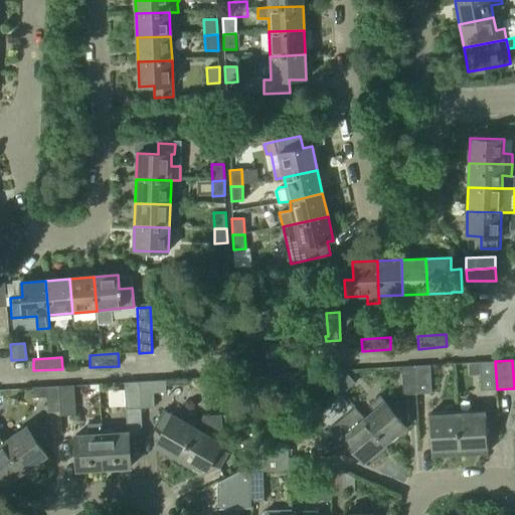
[(497,389),(495,361),(479,362),(480,390),(497,389)]
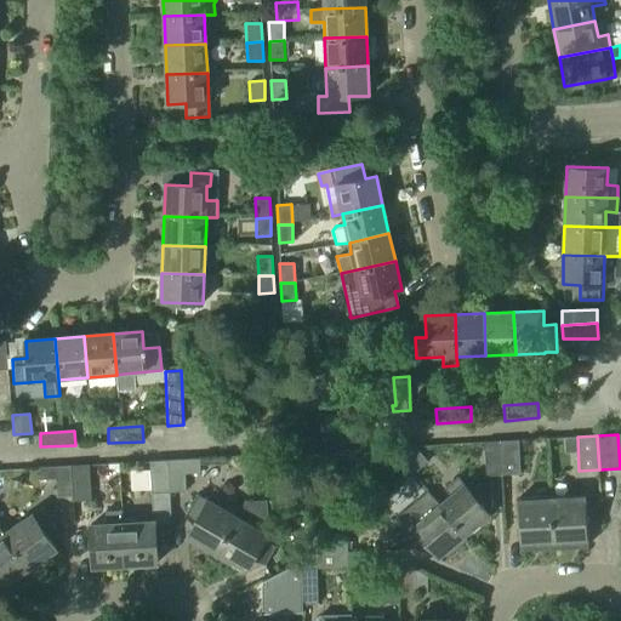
[(520,474),(518,440),(500,442),(501,476),(520,474)]
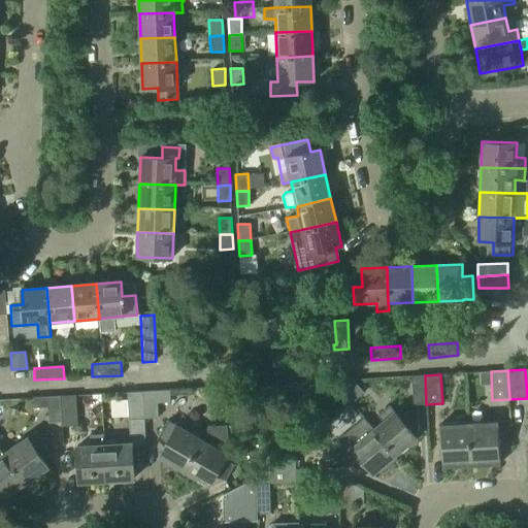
[(426,404),(425,375),(410,376),(413,405),(426,404)]
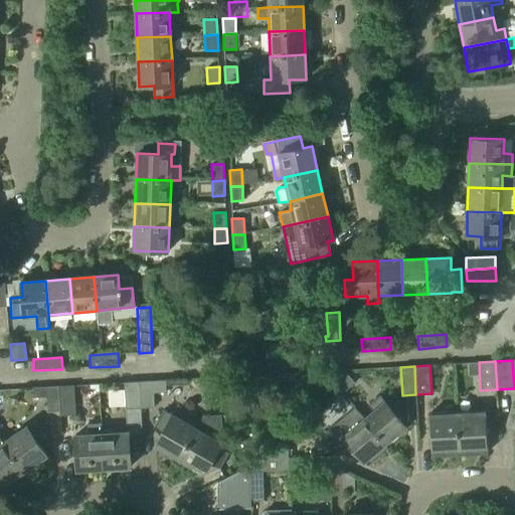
[(140,381),(142,408),(154,407),(153,393),(166,392),(165,380),(140,381)]
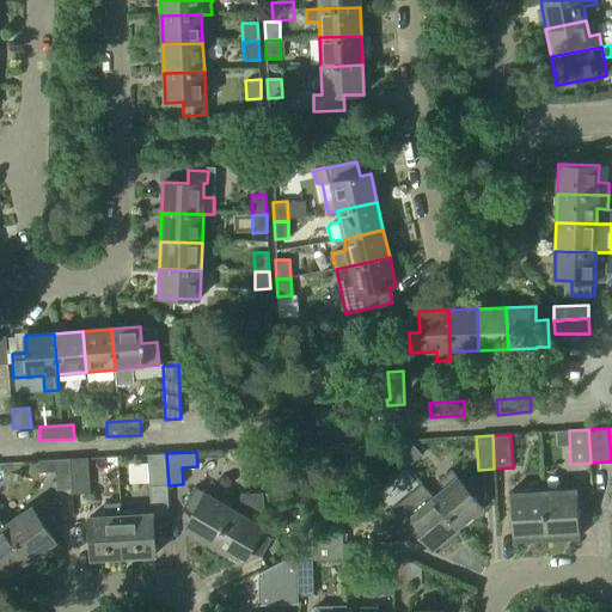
[(169,485),(166,453),(147,454),(150,490),(167,490),(169,485)]
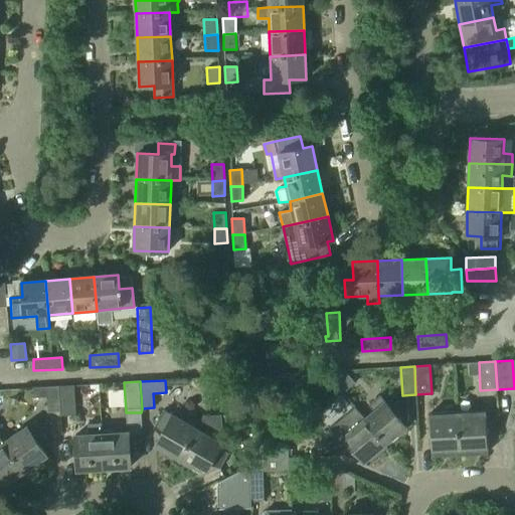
[(75,415),(73,385),(58,386),(59,412),(59,416),(75,415)]
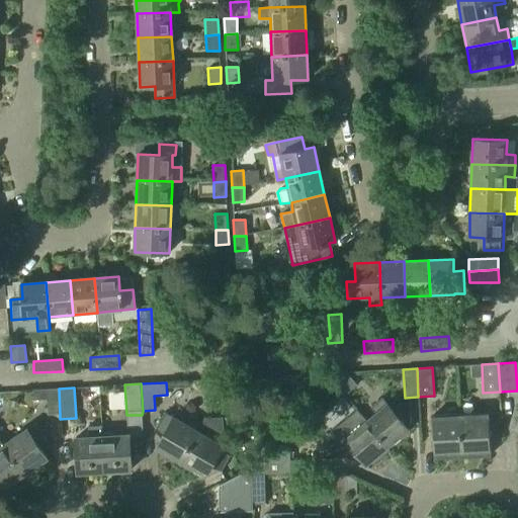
[(59,389),(46,389),(34,390),(34,401),(47,400),(47,416),(60,415),(59,389)]
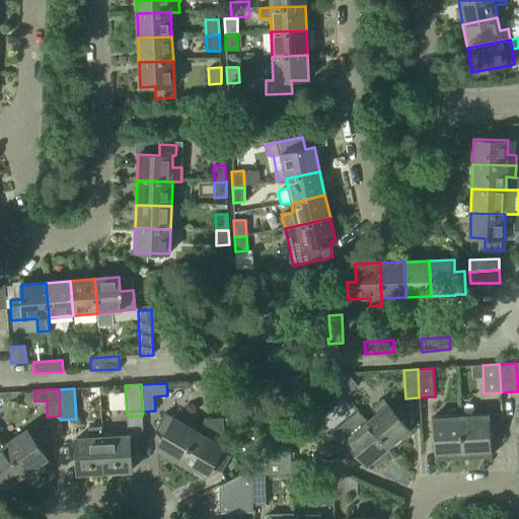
[(367,423),(388,447),(410,429),(383,398),(371,409),(376,415),(367,423)]
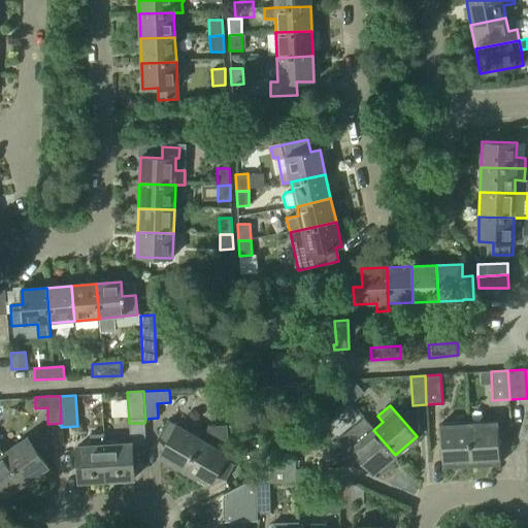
[(185,469),(202,439),(169,420),(158,438),(166,444),(160,455),(185,469)]
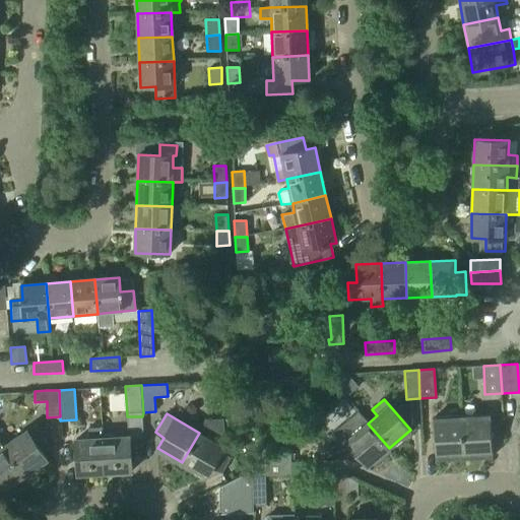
[(462,415),(464,458),(493,457),(490,414),(462,415)]
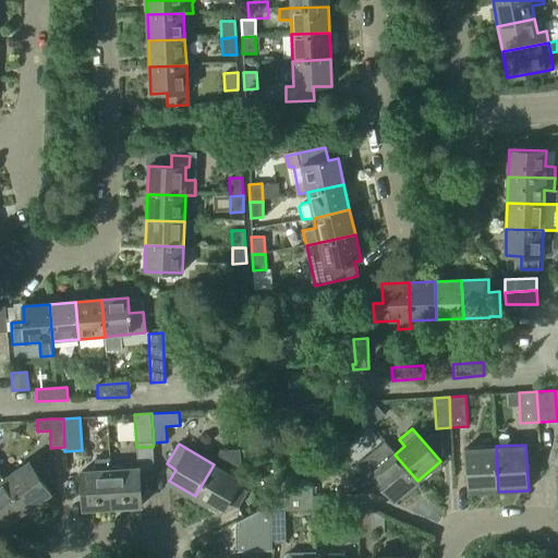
[(498,492),(496,446),(465,448),(468,494),(498,492)]
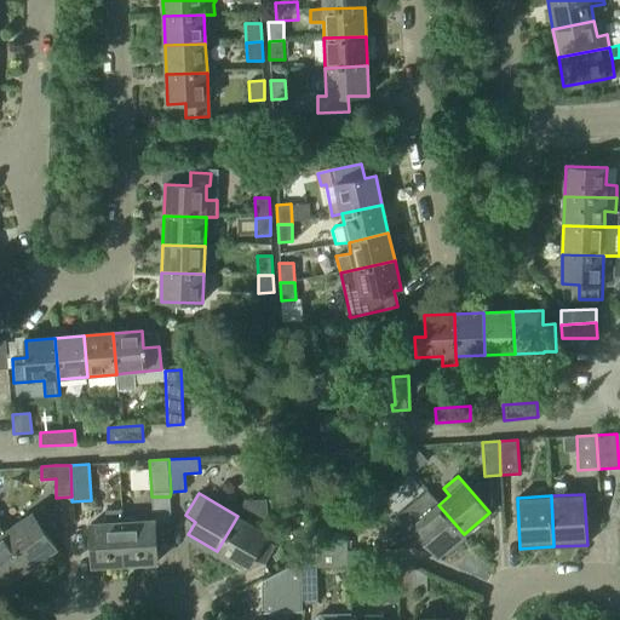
[(237,516),(217,551),(245,568),(251,557),(264,535),(267,532),(259,528),(262,523),(268,521),(270,516),(269,499),(247,500),(239,516),(237,516)]
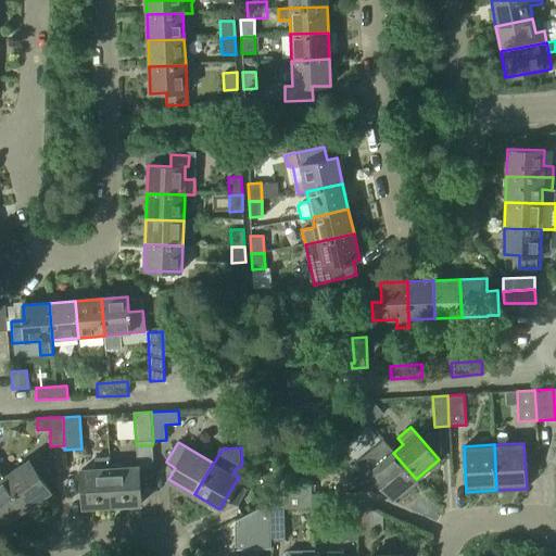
[(416,479),(393,453),(382,463),(376,456),(365,466),(393,498),(416,479)]
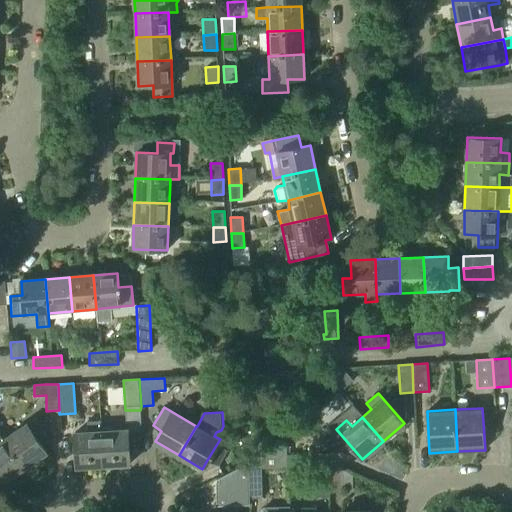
[(3,441),(23,469),(46,453),(40,444),(47,436),(35,418),(3,441)]
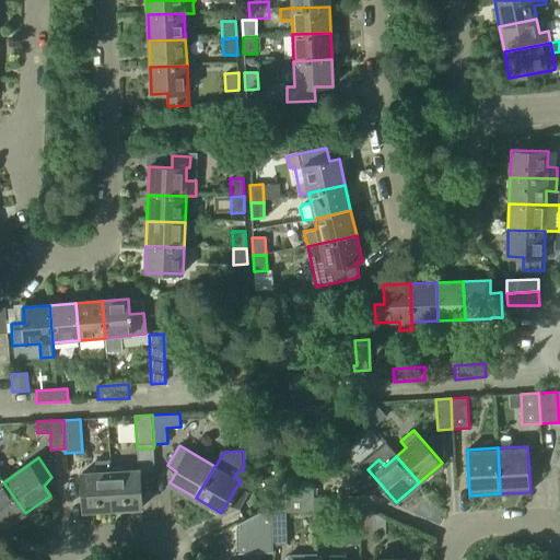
[(111,473),(113,510),(141,509),(139,470),(111,473)]
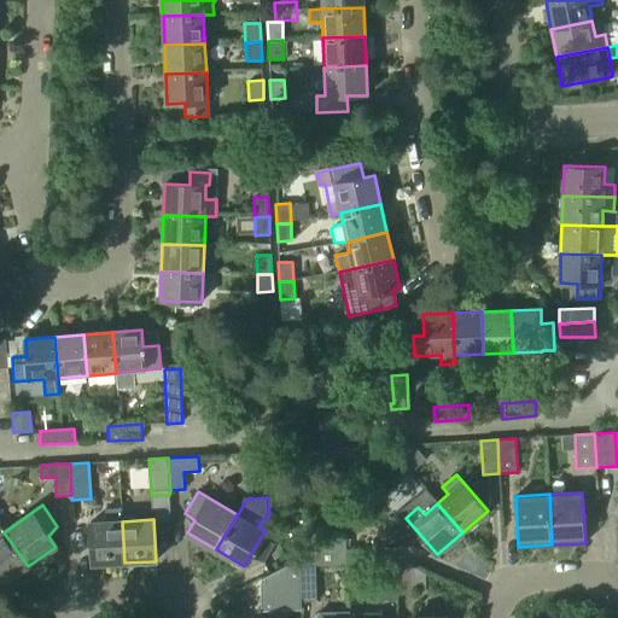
[(124,563),(122,522),(91,523),(93,565),(124,563)]
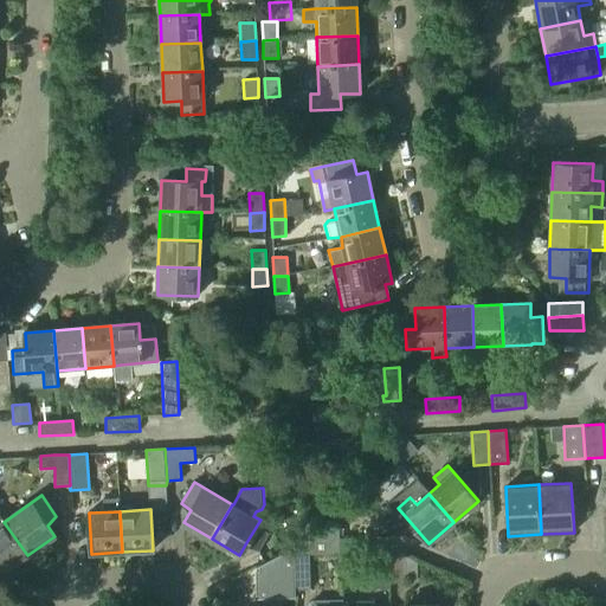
[(27,555),(4,522),(0,515),(0,573),(0,574),(27,555)]
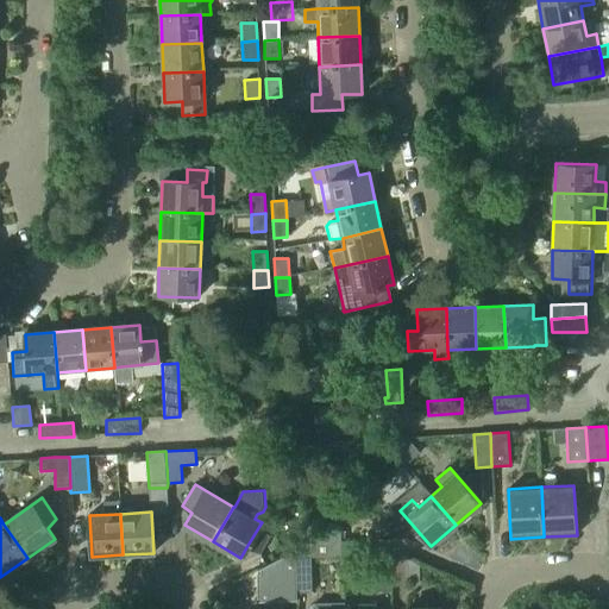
[(327,541),(305,542),(305,557),(312,558),(341,557),(340,541),(340,532),(327,531),(327,541)]
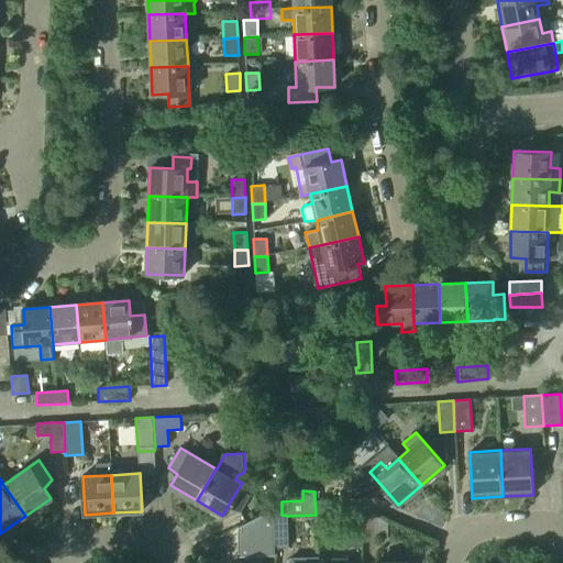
[(343,515),(343,500),(315,500),(316,515),(343,515)]
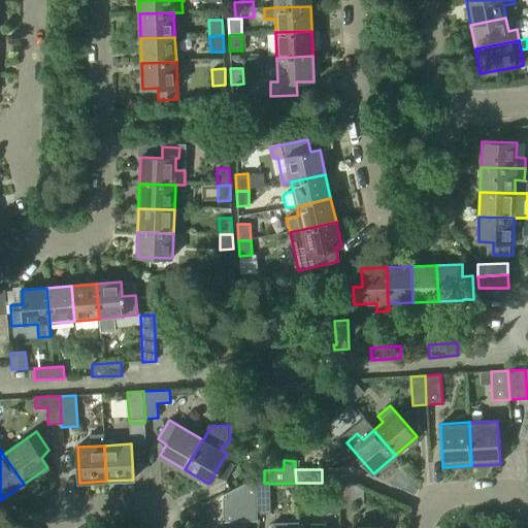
[(339,513),(339,508),(338,482),(325,482),(325,514),(339,513)]
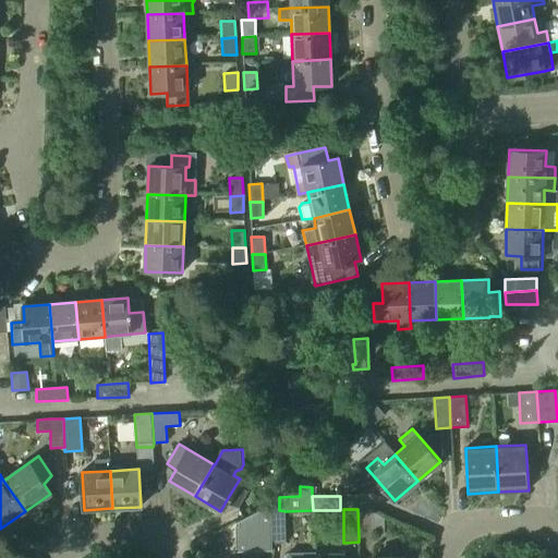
[(359,537),(373,537),(372,509),(358,509),(359,537)]
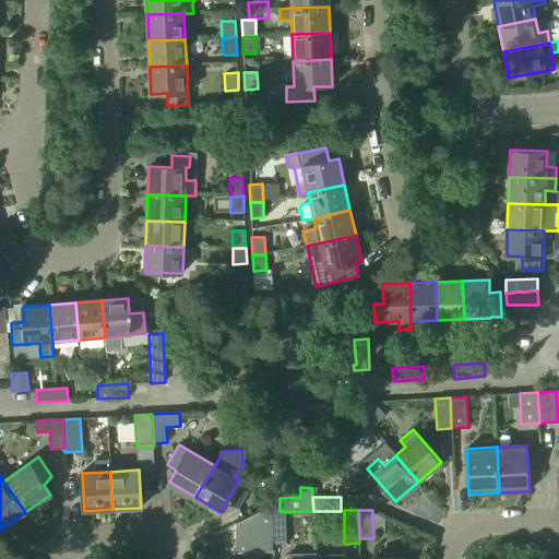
[(244,549),(242,558),(259,558),(259,552),(273,552),(272,545),(272,511),(260,511),(239,522),(239,549),(244,549)]
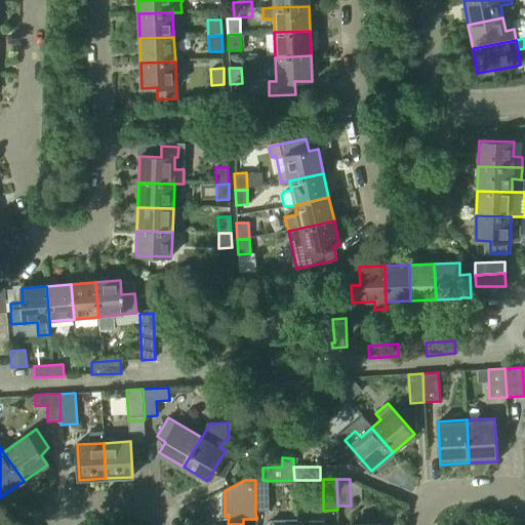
[(263,480),(255,480),(255,512),(269,511),(269,481),(263,480)]
